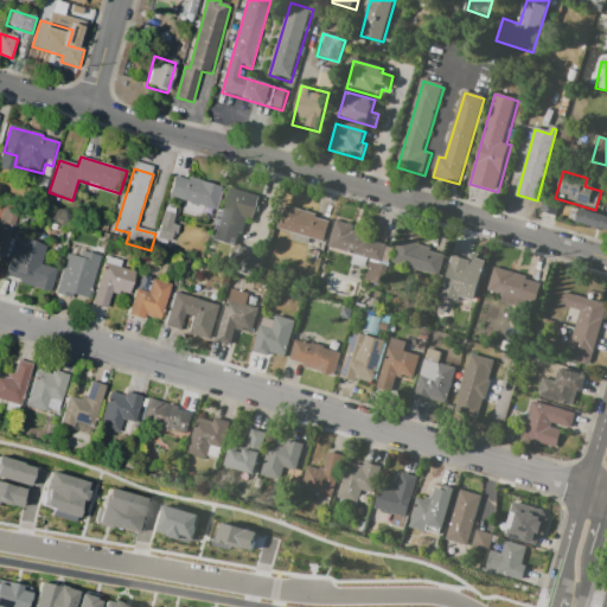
[(222,189),(192,179),(191,184),(177,180),(172,198),(216,210),(222,189)]
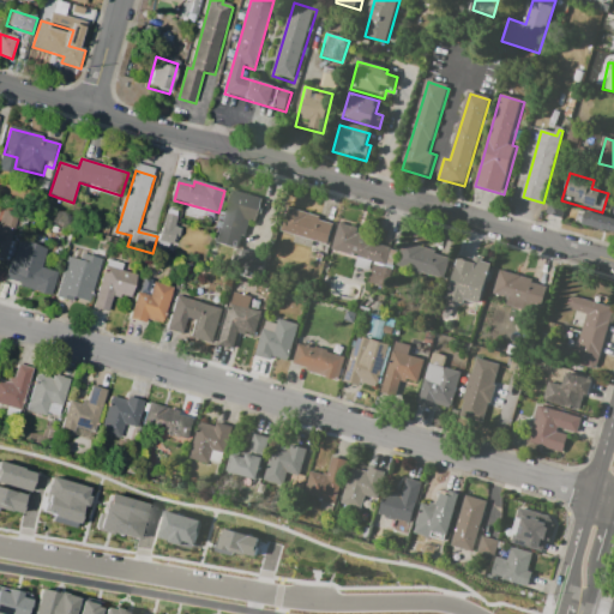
[(233,191),(263,199),(256,224),(251,223),(247,238),(242,236),(239,248),(218,242),(233,191)]
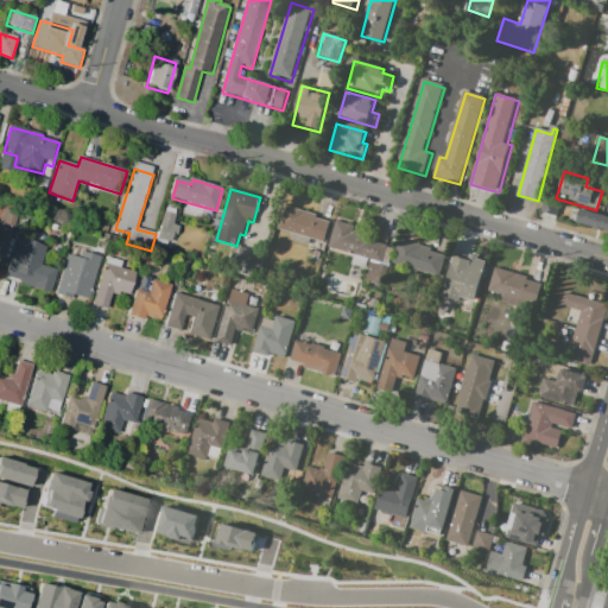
[(545,198),(562,203),(558,217),(542,213),(545,198)]
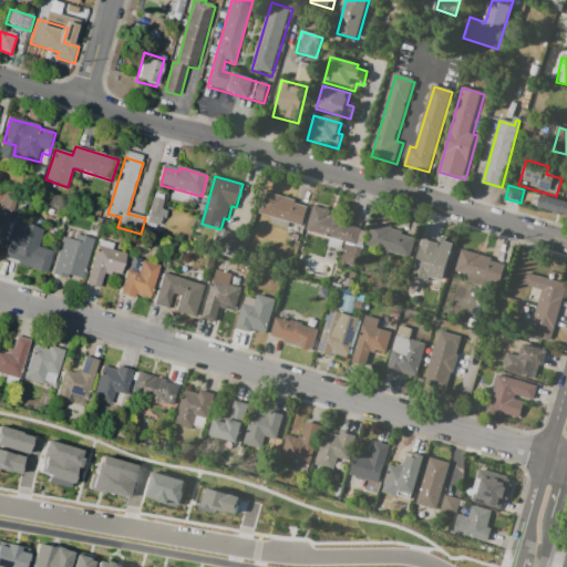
[(266,193),(259,214),(303,227),(309,209),(295,205),(296,202),(266,193)]
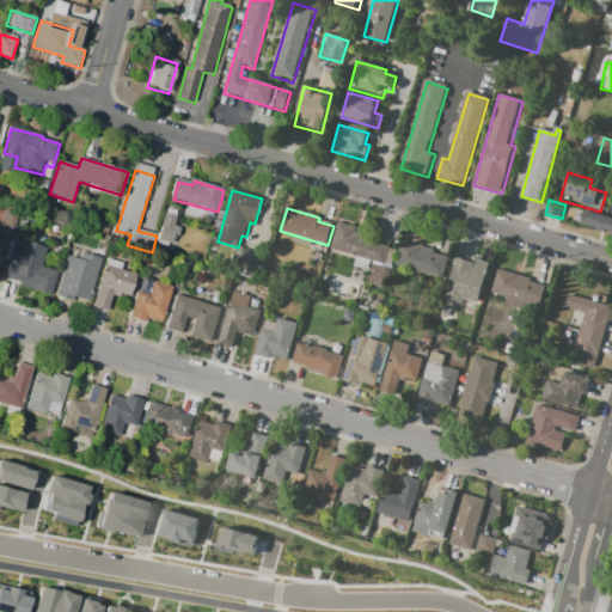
[(0,222),(4,210),(18,214),(5,263),(0,261),(0,222)]
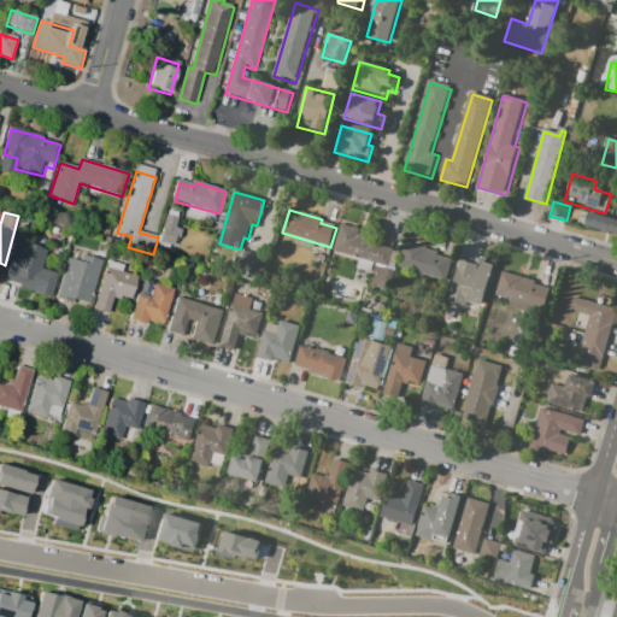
[(616,221),(616,231),(587,223),(589,213),(616,221)]
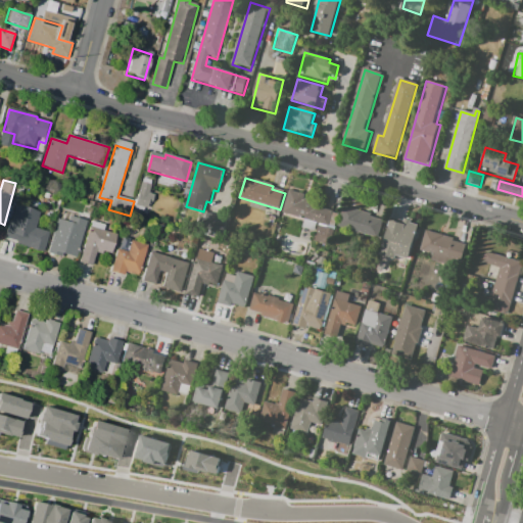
[(136,205),(149,208),(153,196),(147,194),(150,185),(142,183),(136,205)]
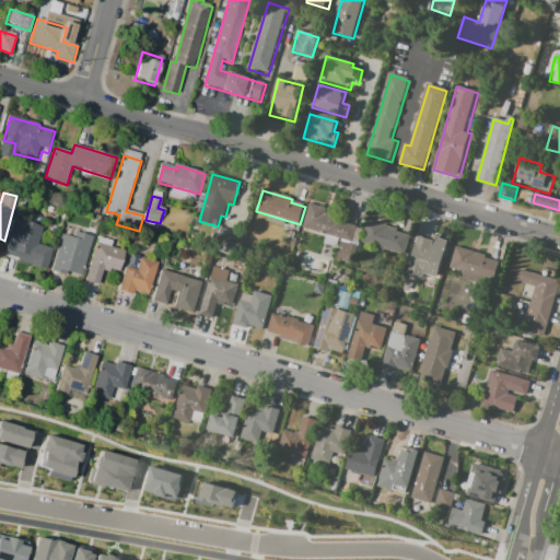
[(310,206),(326,210),(325,216),(345,220),(342,225),(354,229),(351,242),(304,229),(310,206)]
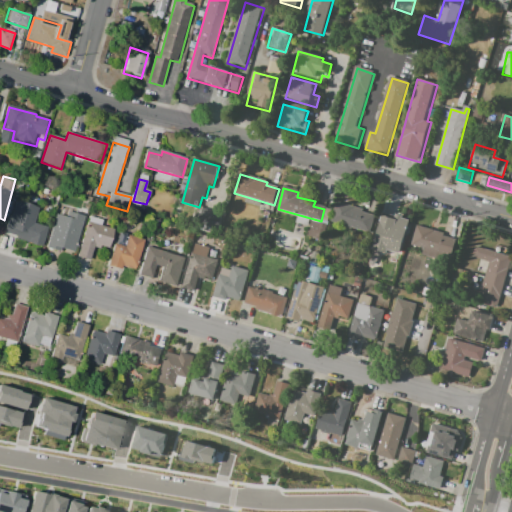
[(338,202),(332,222),(369,233),(374,213),(338,202)]
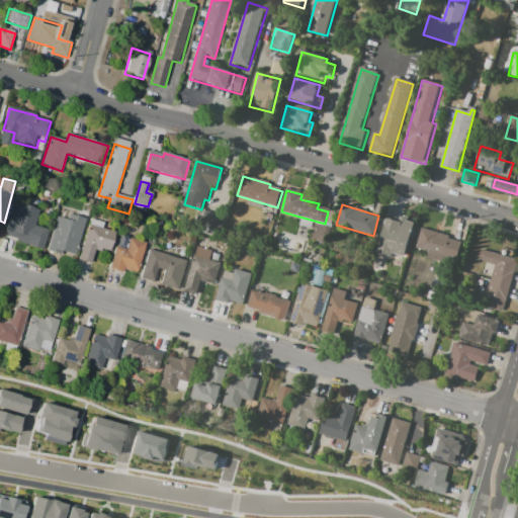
[(17,205),(39,212),(34,228),(49,232),(42,253),(3,242),(9,220),(12,221),(17,205)]
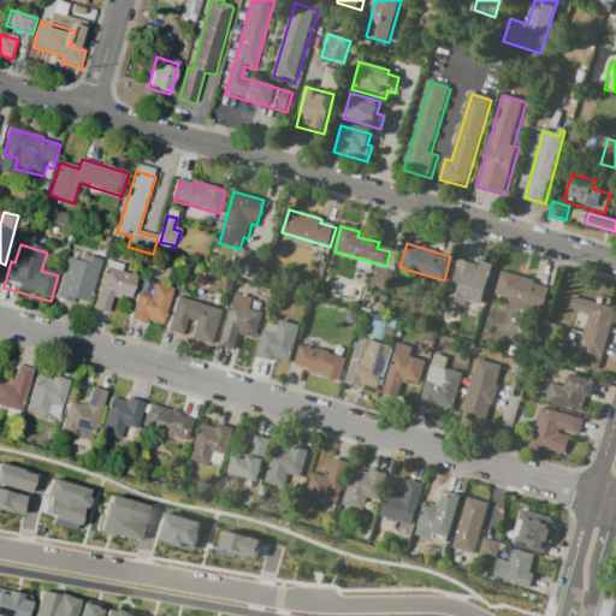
[(81,256),(101,262),(88,304),(73,300),(71,307),(55,302),(69,259),(78,262),(81,256)]
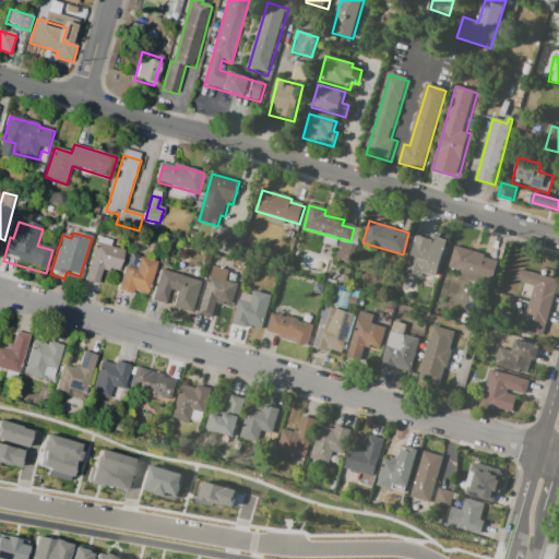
[(417,237),(407,274),(421,278),(423,273),(436,277),(445,244),(438,241),(438,238),(433,236),(432,241),(417,237)]
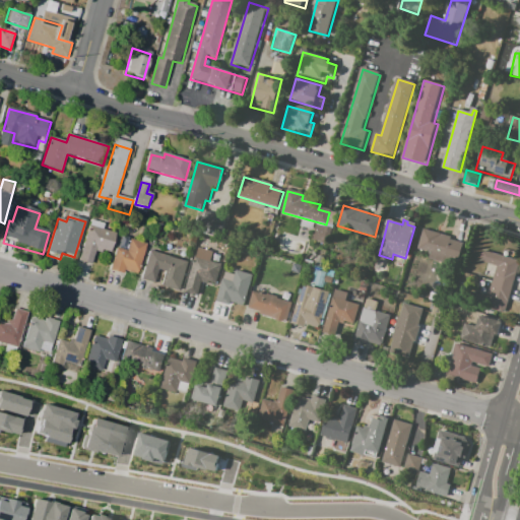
[(117,234),(111,253),(98,250),(92,266),(80,263),(90,226),(117,234)]
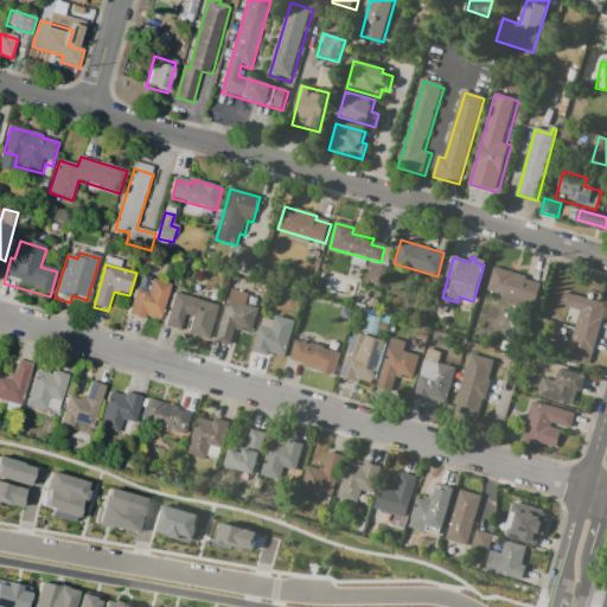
[(496,268),(489,293),(536,306),(543,281),(496,268)]
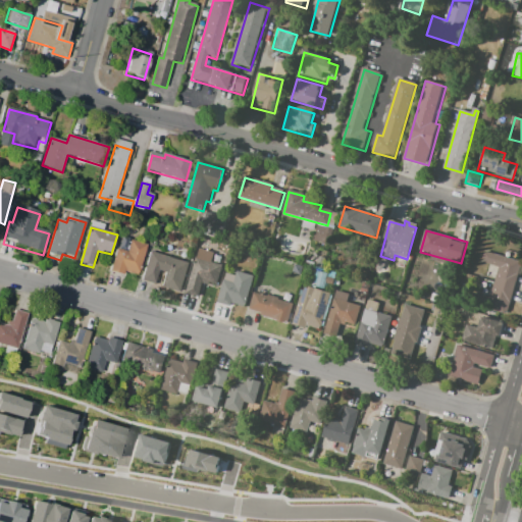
[(131,241),(148,246),(139,275),(125,271),(124,276),(111,273),(118,249),(127,252),(131,241)]
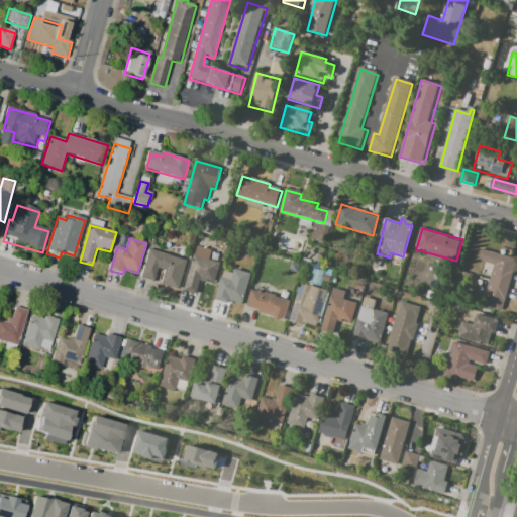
[(516,256),(481,246),(478,259),(497,264),(488,294),(473,289),(469,303),(505,314),(516,272),(516,256)]
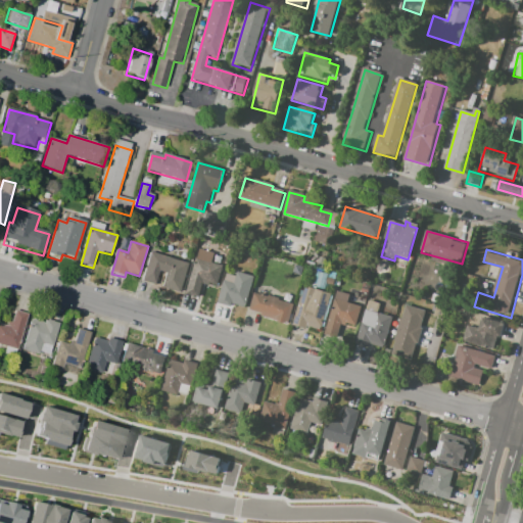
[(143,283),(151,253),(191,265),(183,293),(164,288),(169,274),(161,272),(157,287),(143,283)]
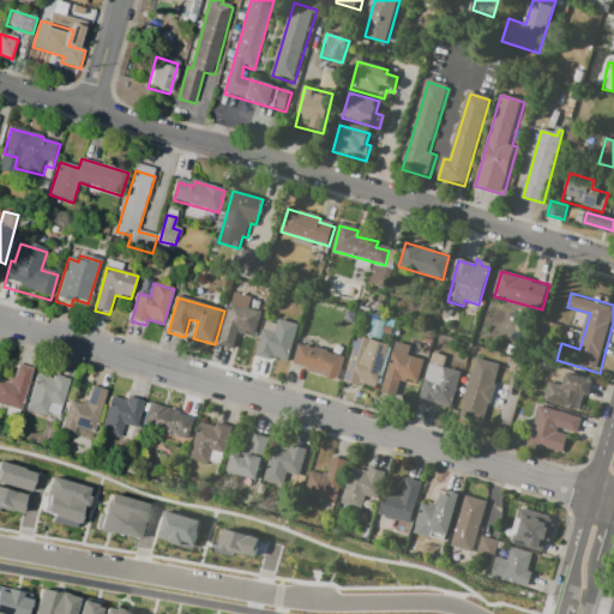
[(230,305),(263,313),(258,336),(240,331),(235,350),(220,347),(230,305)]
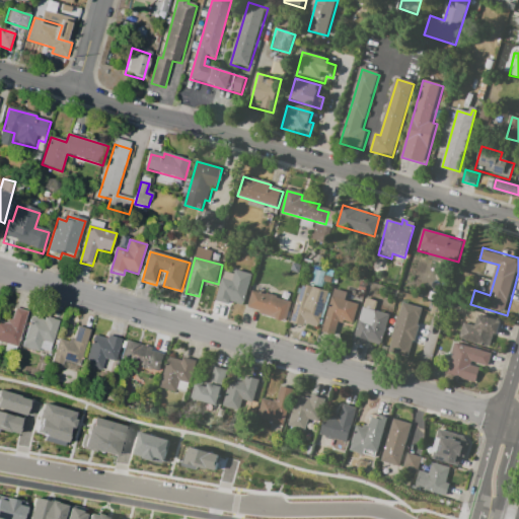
[(236,271),(233,283),(224,280),(218,304),(231,307),(232,303),(246,307),(254,276),(236,271)]
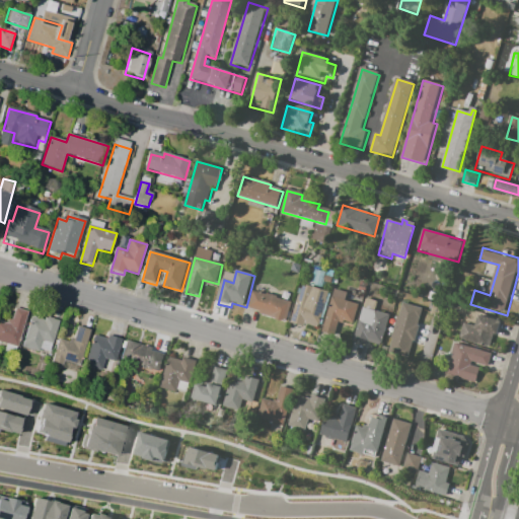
[(304,286),(328,293),(318,325),(305,321),(304,326),(292,322),(304,286)]
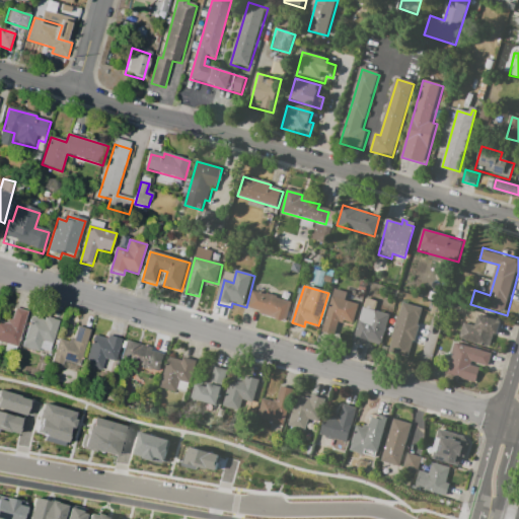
[(253,292),(248,309),(273,316),(272,319),(288,324),(294,304),(253,292)]
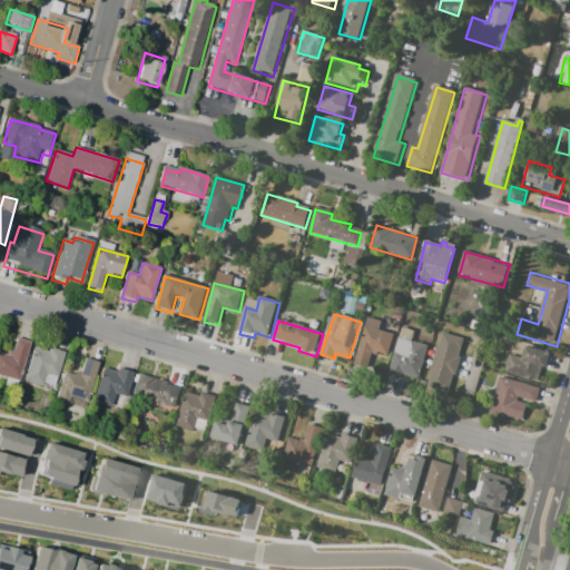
[(365,327),(394,335),(387,359),(372,353),(367,369),(354,365),(365,327)]
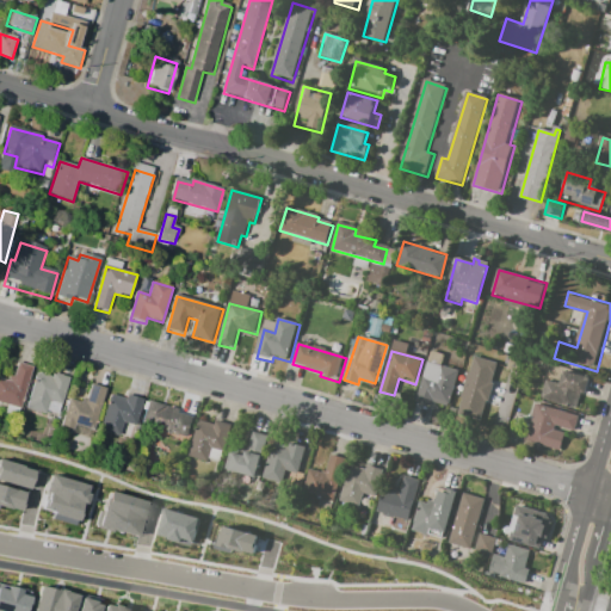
[(475,358),(499,364),(482,424),(458,417),(475,358)]
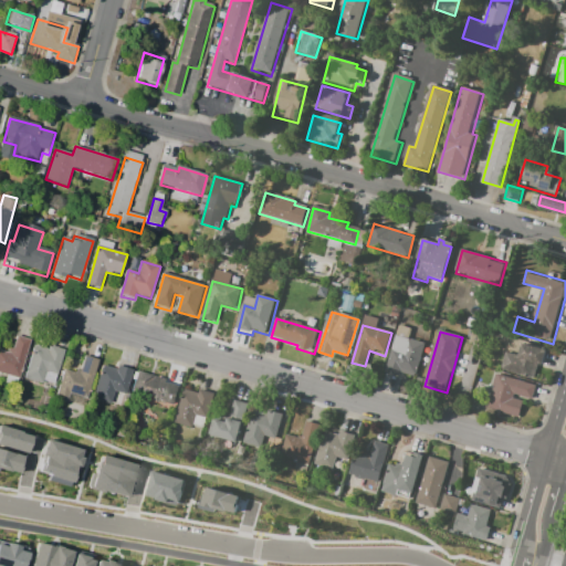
[(0,374),(0,353),(10,356),(17,334),(31,338),(20,379),(0,374)]
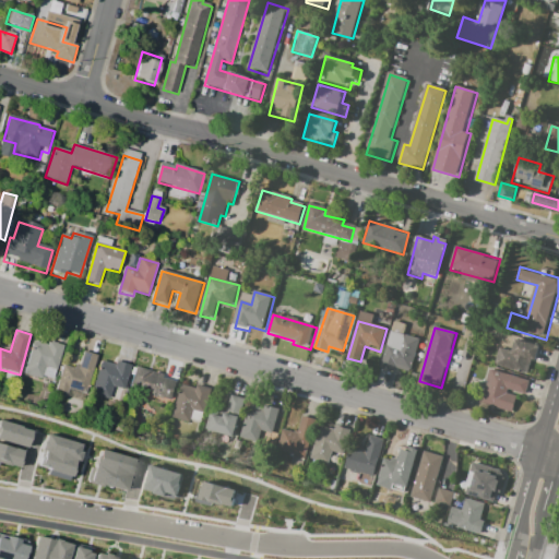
[(391,332),(420,341),(411,375),(397,371),(396,375),(380,369),(391,332)]
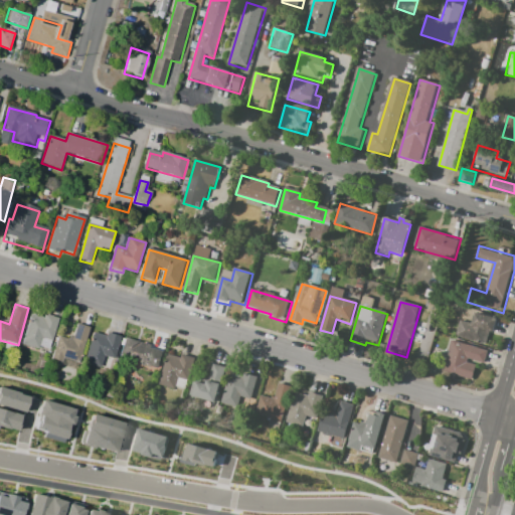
[(477,314),(474,325),(462,321),(457,338),(488,346),(491,334),(494,335),(498,321),(477,314)]
